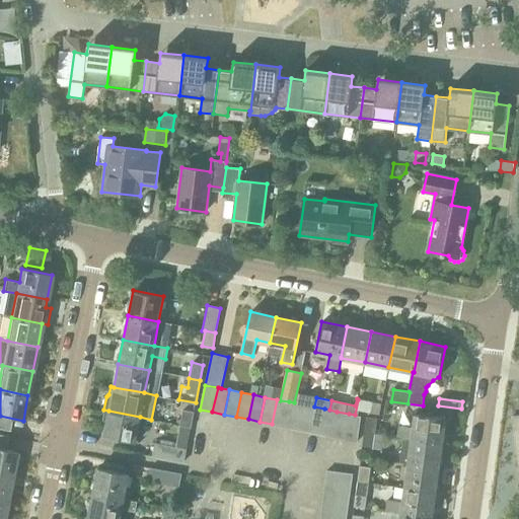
[(280,400),(277,399),(272,424),(284,427),(289,401),(280,400)]
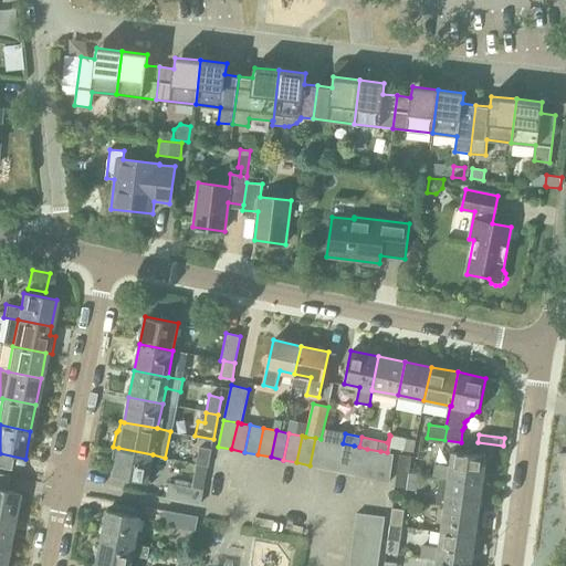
[(390,436),(387,452),(390,453),(391,448),(413,452),(416,440),(390,436)]
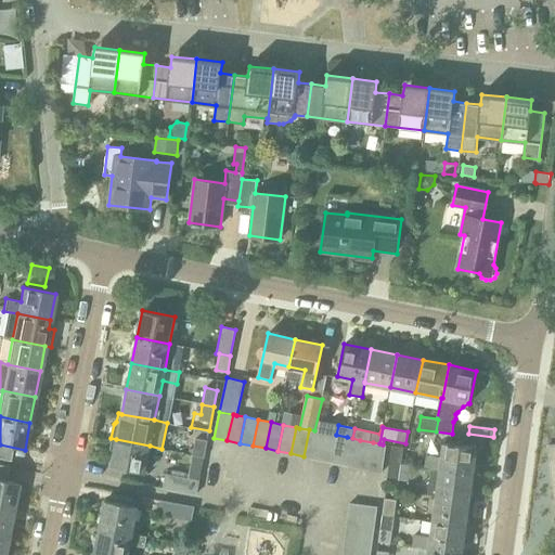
[(314,430),(309,429),(304,456),(315,459),(321,433),(314,430)]
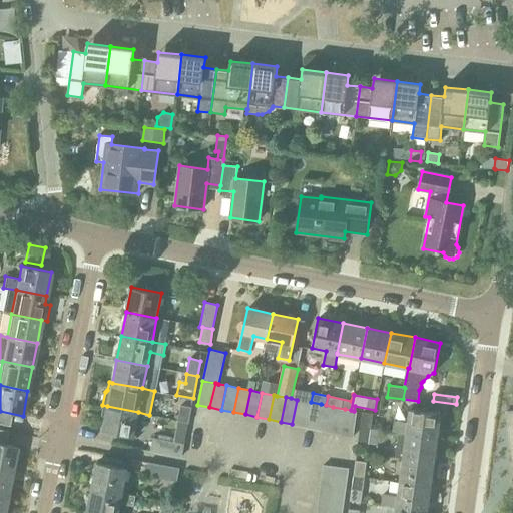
[(310,402),(297,400),(292,424),(305,427),(310,402)]
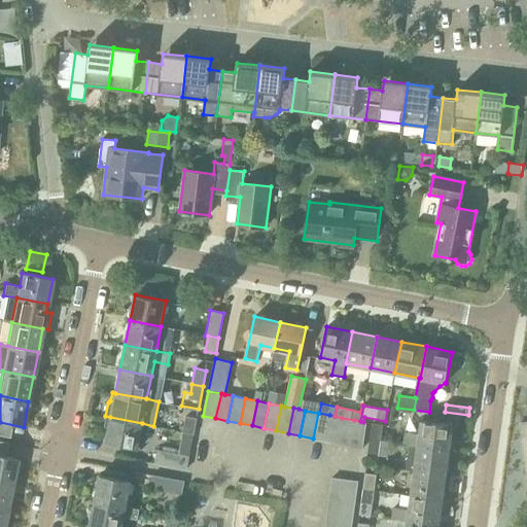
[(329,415),(319,413),(318,413),(313,438),(324,441),(329,415)]
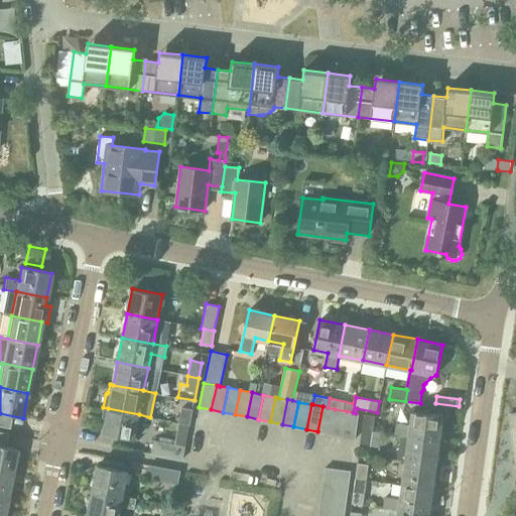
[(328,407),(323,406),(317,431),(330,433),(335,409),(328,407)]
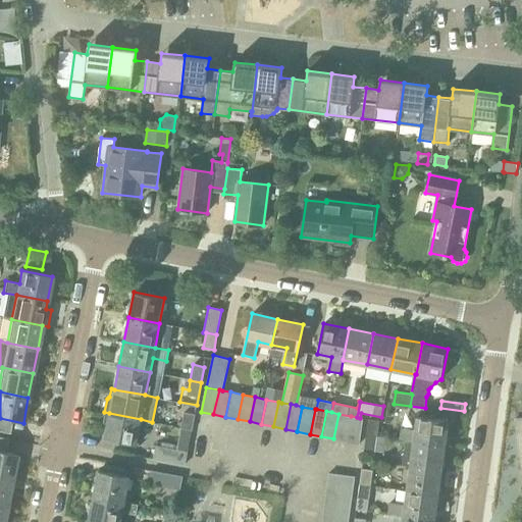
[(136,445),(141,419),(109,413),(104,438),(136,445)]
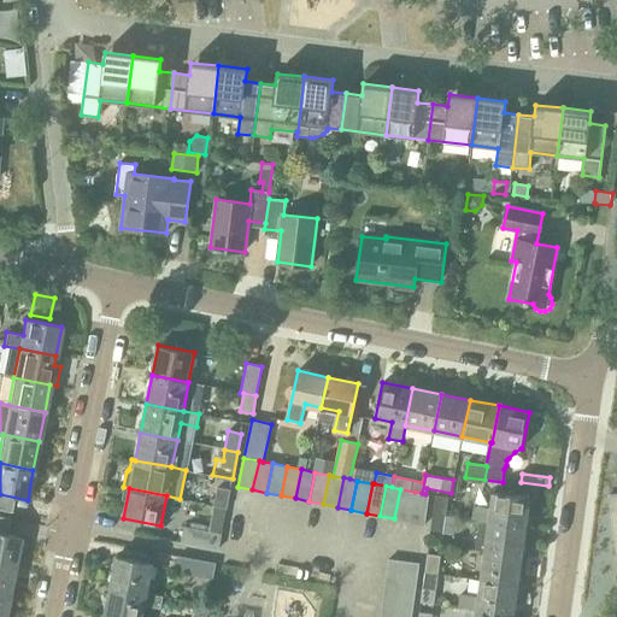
[(230,491),(217,488),(213,505),(227,509),(230,491)]
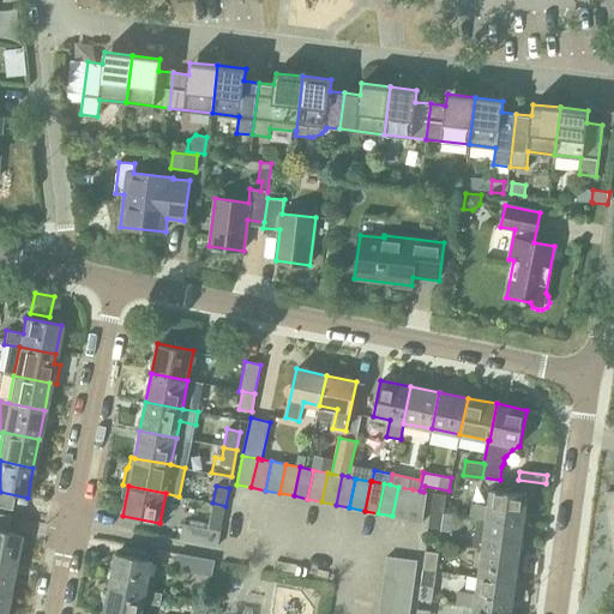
[(413,489),(398,487),(392,516),(407,519),(413,489)]
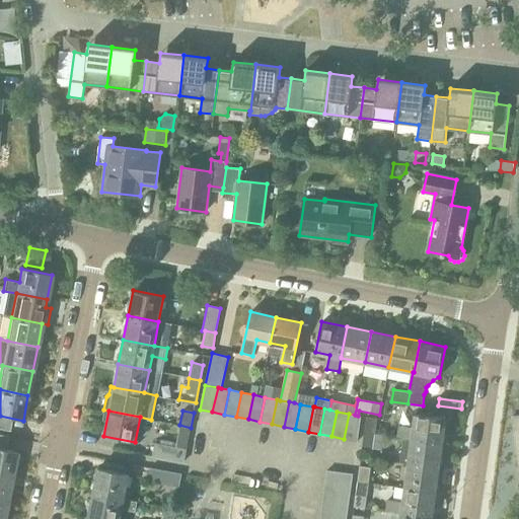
[(355,415),(349,414),(344,439),(357,442),(360,416),(358,416),(355,415)]
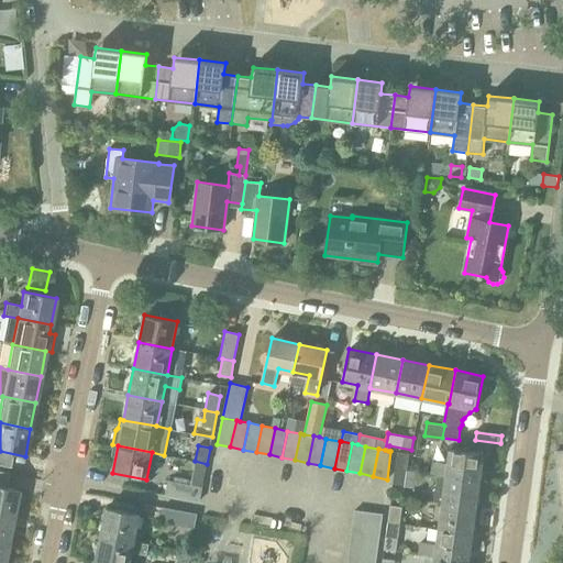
[(446,477),(446,476),(481,481),(485,453),(450,449),(449,463),(432,461),(430,474),(437,475),(446,477)]
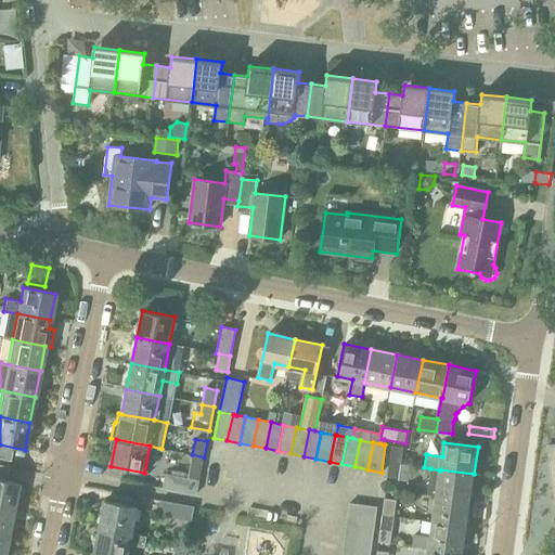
[(391,447),(389,462),(401,464),(402,448),(391,447)]
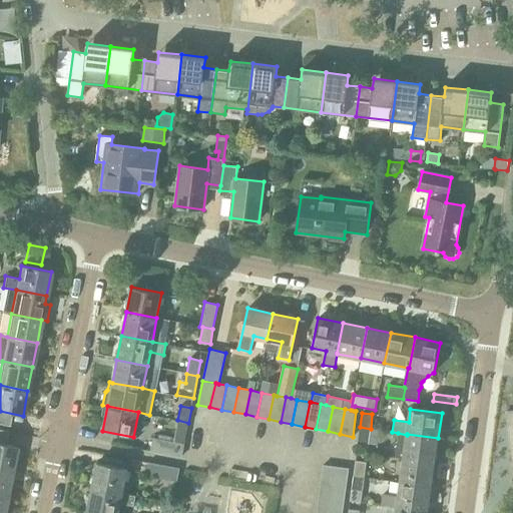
[(369,445),(371,429),(360,427),(358,443),(369,445)]
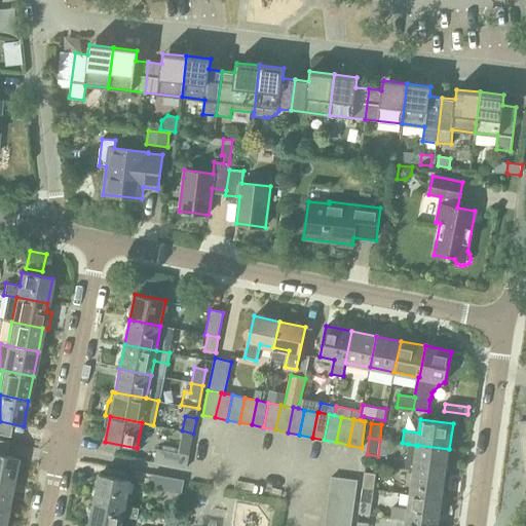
[(405,468),(413,471),(446,475),(449,449),(417,445),(417,446),(408,444),(405,468)]
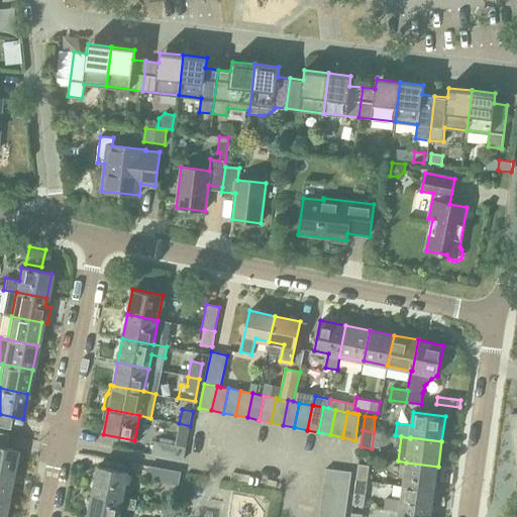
[(185,447),(154,441),(151,454),(183,460),(185,447)]
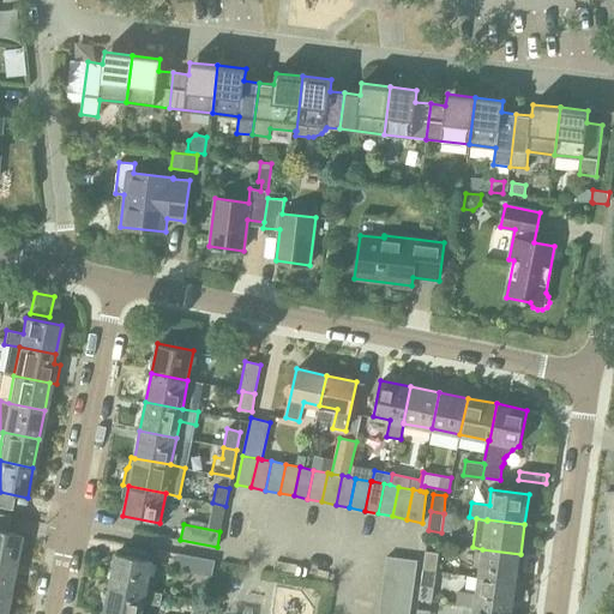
[(0,560),(14,564),(18,548),(22,547),(24,539),(20,535),(0,530),(0,560)]
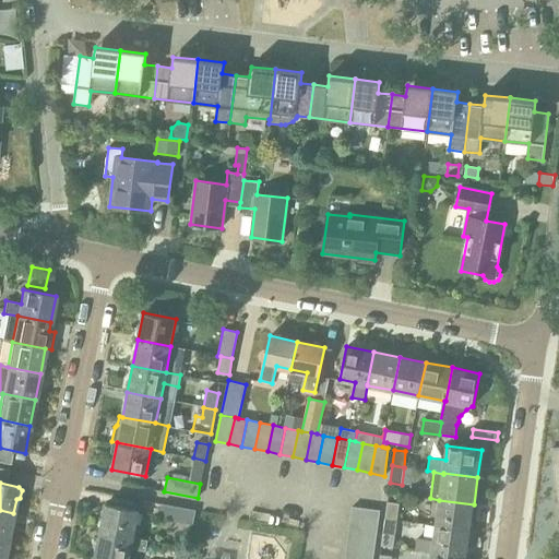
[(439,500),(436,526),(470,532),(474,504),(439,500)]
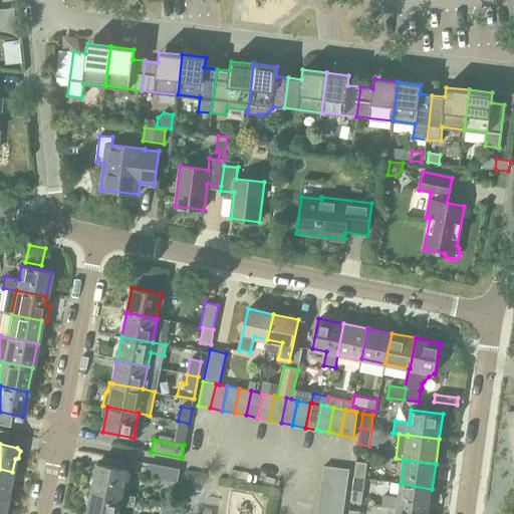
[(356,462),(353,478),(364,479),(366,463),(356,462)]
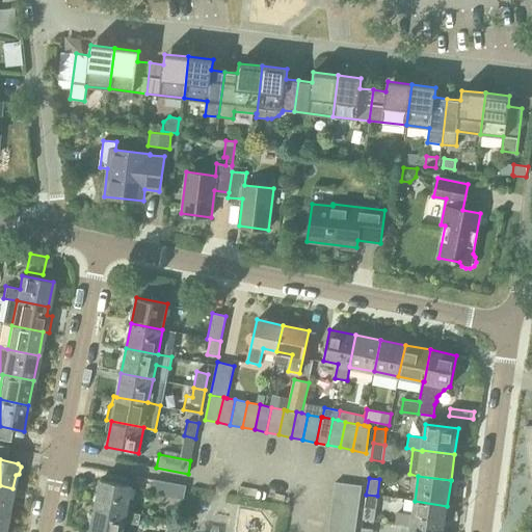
[(101,480),(96,505),(127,511),(132,486),(101,480)]
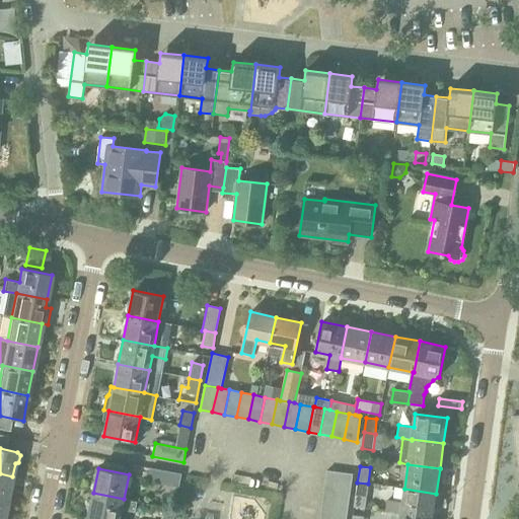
[(181,474),(150,468),(148,480),(178,487),(181,474)]
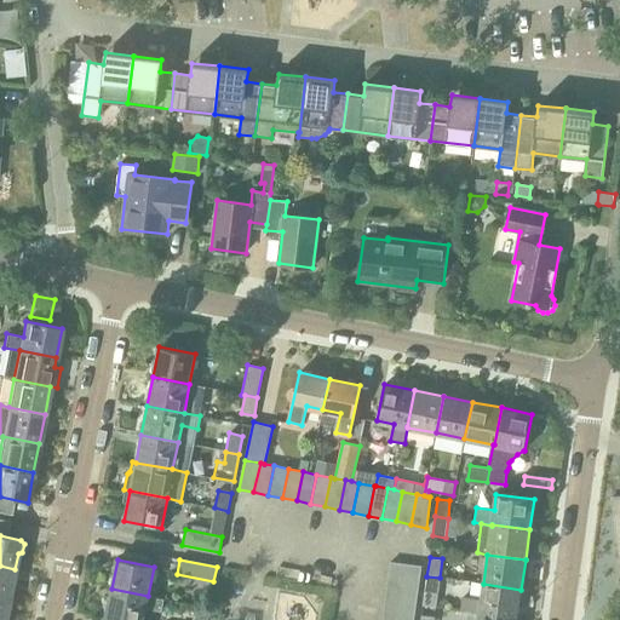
[(391,562),(389,578),(419,583),(422,566),(391,562)]
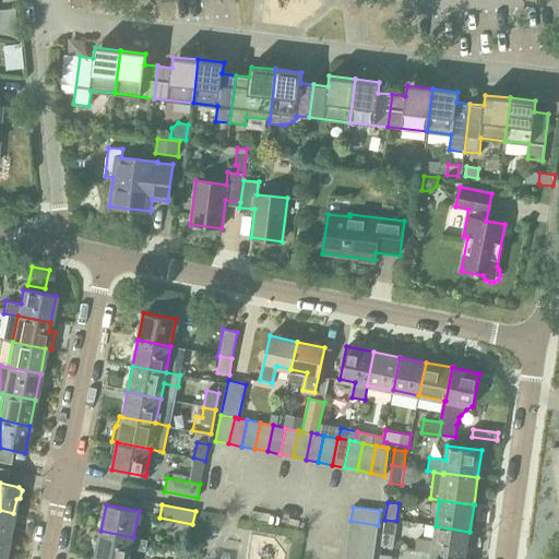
[(0,537),(8,539),(13,513),(0,510),(0,537)]
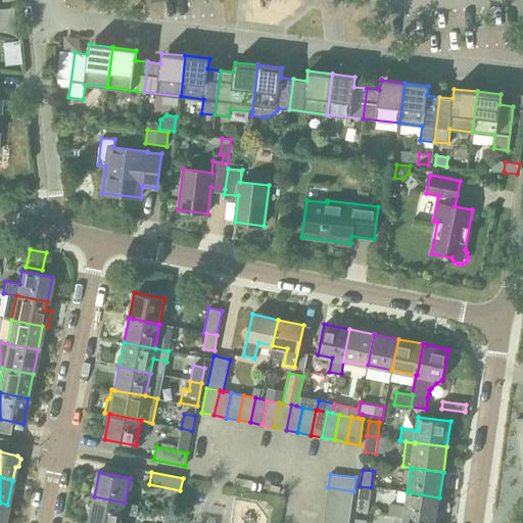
[(360,486),(359,501),(369,503),(371,487),(360,486)]
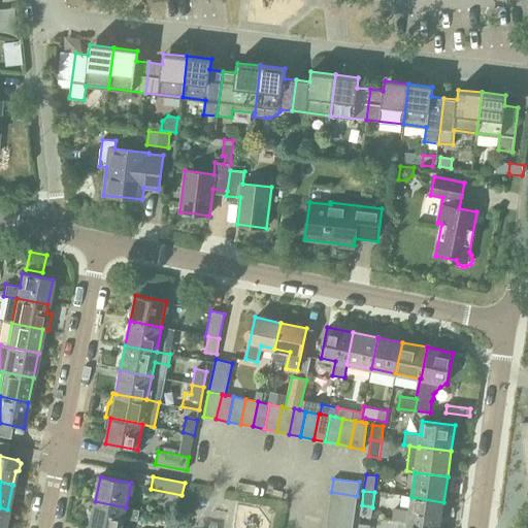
[(331,492),(329,504),(355,508),(357,496),(331,492)]
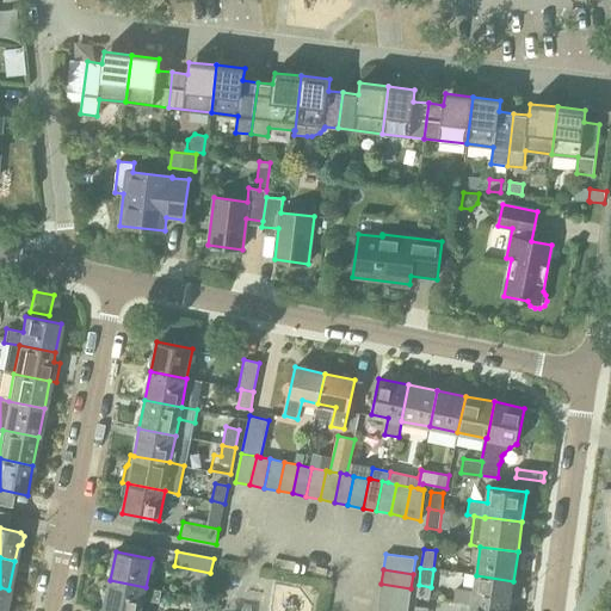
[(454,602),(473,604),(510,609),(513,581),(476,575),(474,591),(456,588),(454,602)]
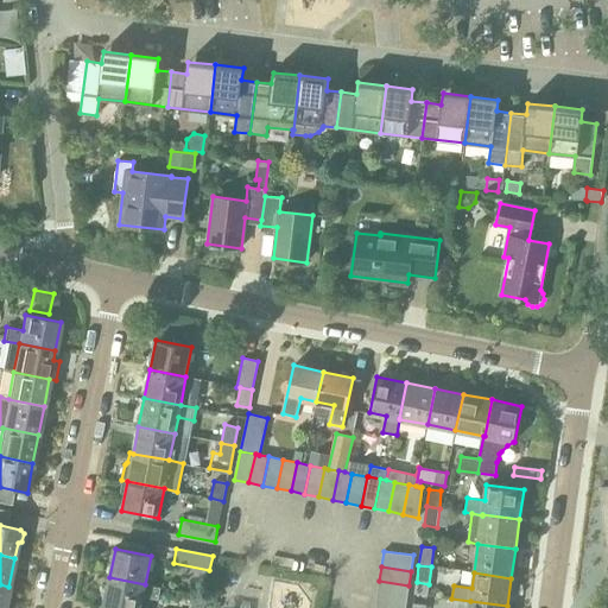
[(109,577),(103,606),(116,607),(139,607),(143,596),(158,600),(160,588),(145,584),(109,577)]
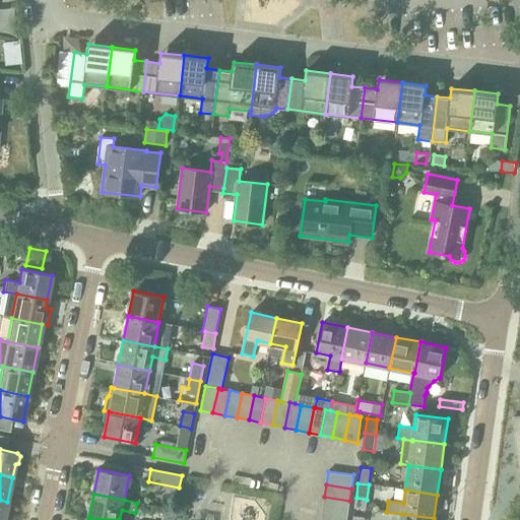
[(324,497),(323,509),(348,512),(349,501),(324,497)]
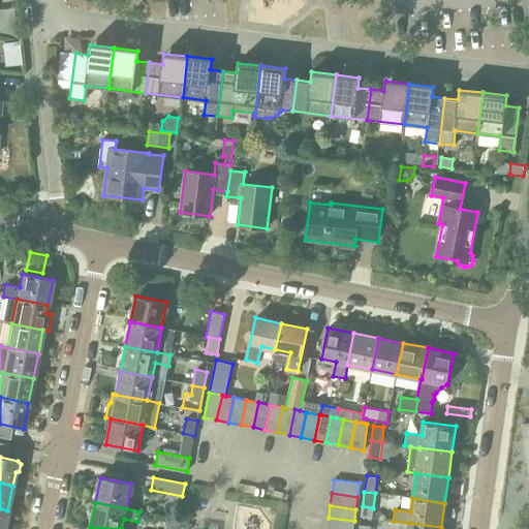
[(176,528),(178,519),(166,517),(164,528),(176,528)]
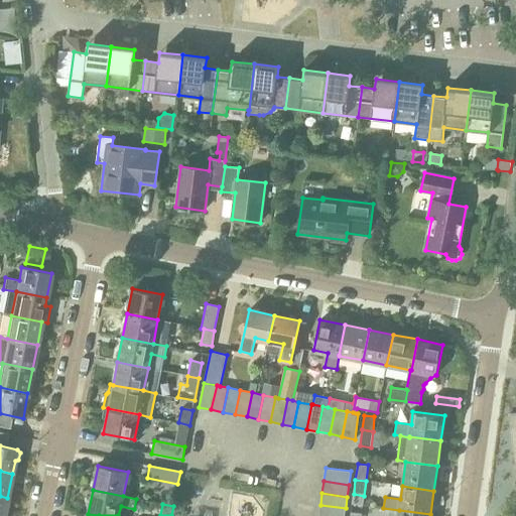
[(320,505),(317,515),(344,515),(346,508),(320,505)]
